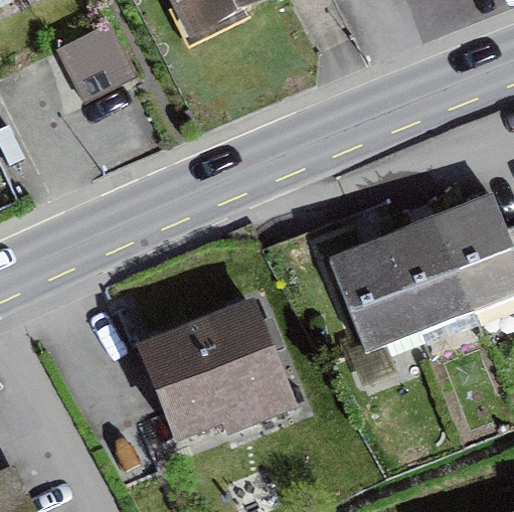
[(177,0),(192,31),(252,0),(177,0)]
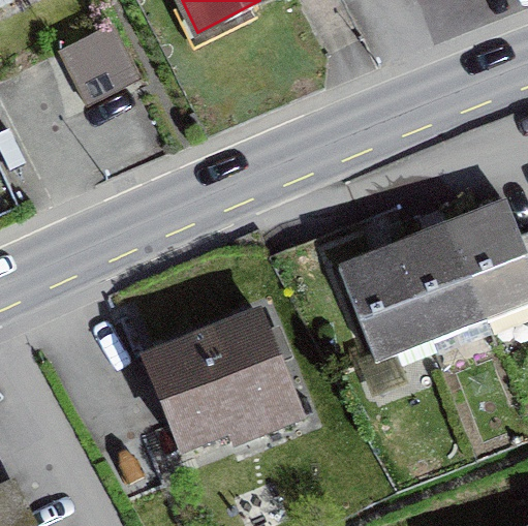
[(59,52),(72,79),(124,52),(112,26),(59,52)]
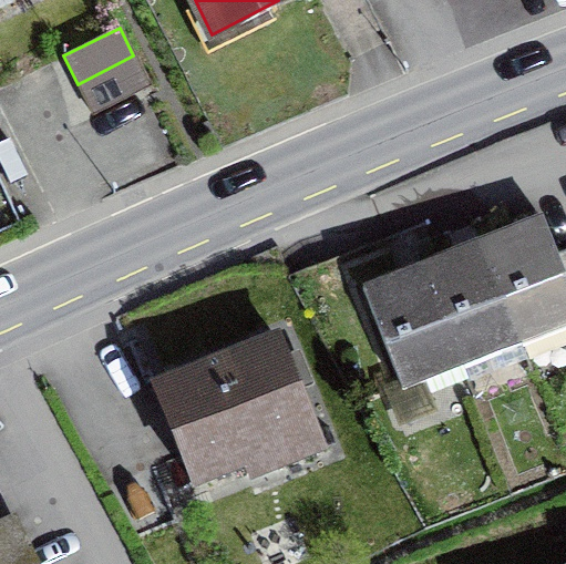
[(133,55),(78,84),(92,112),(147,83),(133,55)]
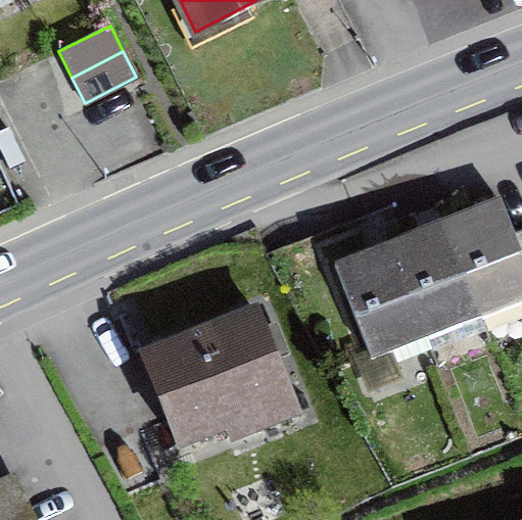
[(442,221),(479,316),(521,297),(521,230),(511,234),(497,200),(473,209),(442,221)]
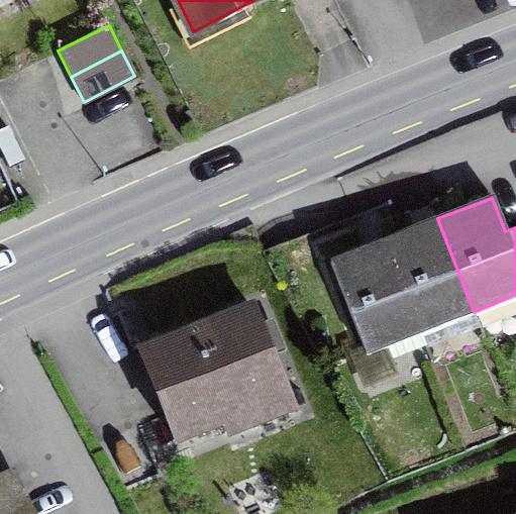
[(420,332),(474,312),(437,218),(384,239),(420,332)]
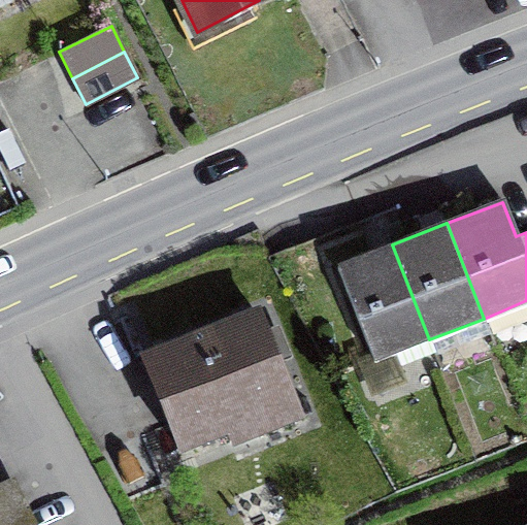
[(373,361),(429,339),(392,244),(336,266),(373,361)]
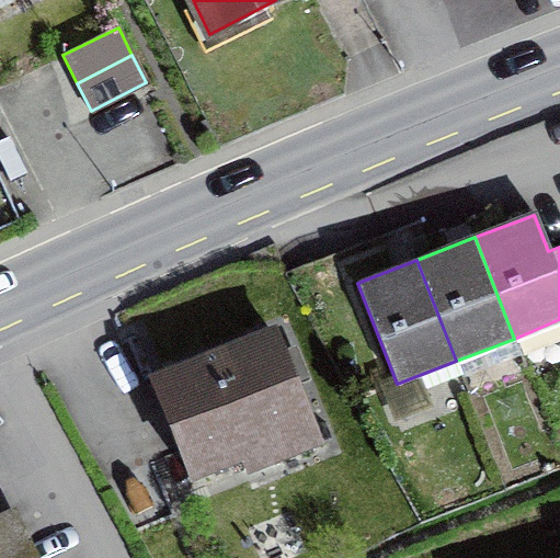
[(271,456),(316,439),(274,333),(151,383),(189,476),(241,454),(237,443),(262,433),(271,456)]
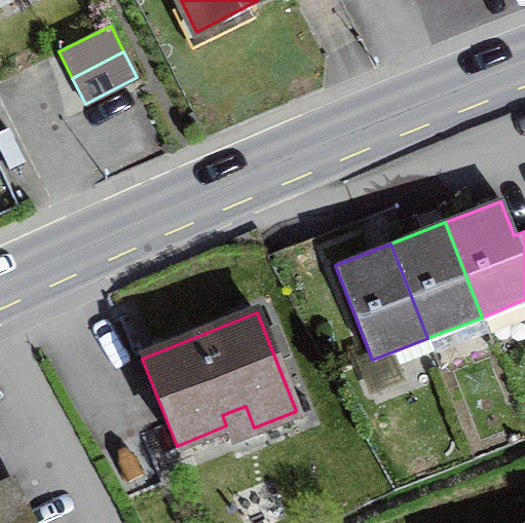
[(0,522),(33,522),(10,476),(0,481),(0,522)]
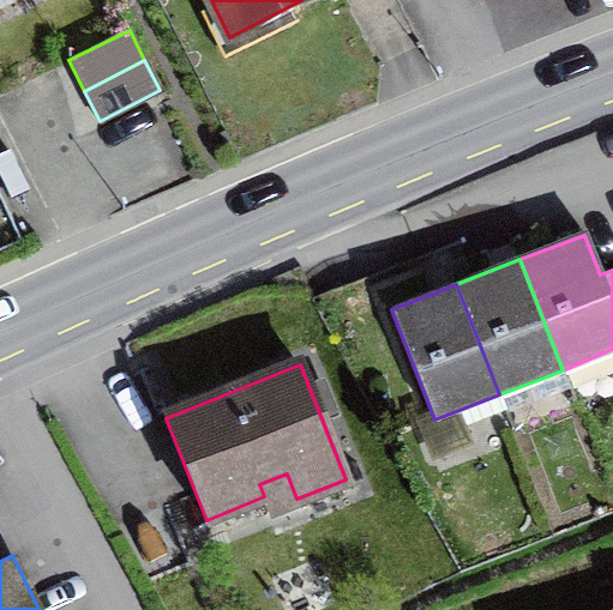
All buildings are outlined.
